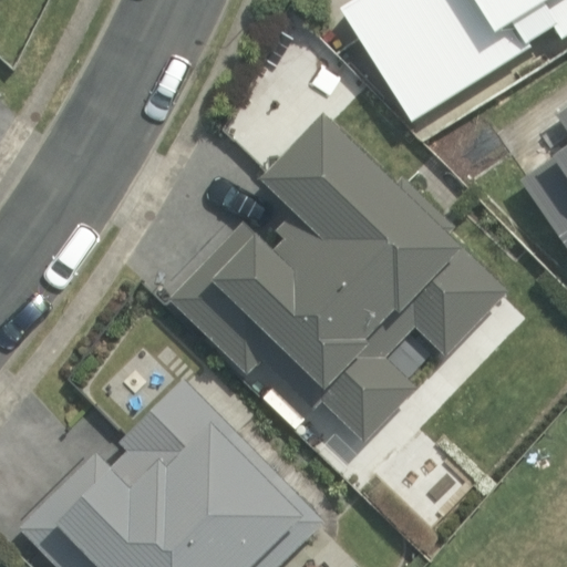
[(566,0),(354,0),(343,8),(412,120),(555,30),(562,40),(566,35),(566,0)]
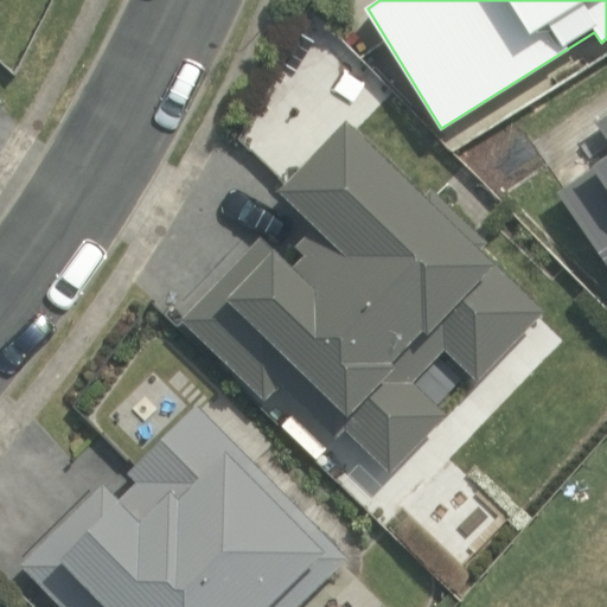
[(606,155),(556,187),(606,262),(606,109),(594,119),(606,138),(606,155)]
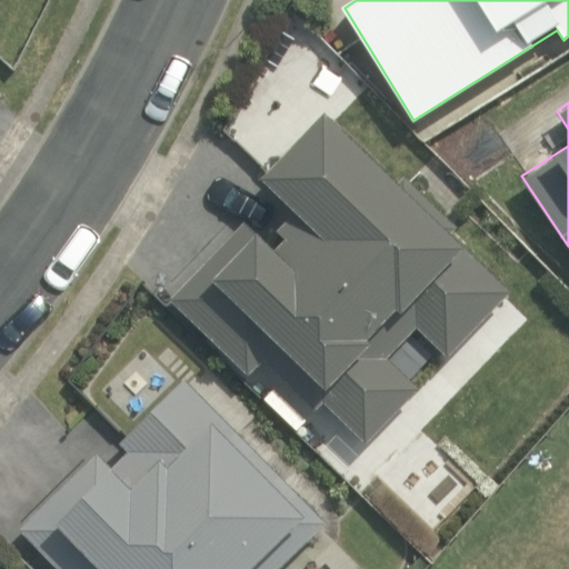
[(322,398),(366,443),(419,387),(388,356),(415,329),(445,356),(506,293),(447,232),(453,228),(332,111),(268,173),(298,205),(278,226),(289,236),(277,250),(245,220),(168,296),(249,378),(265,359),(311,409),(322,398)]
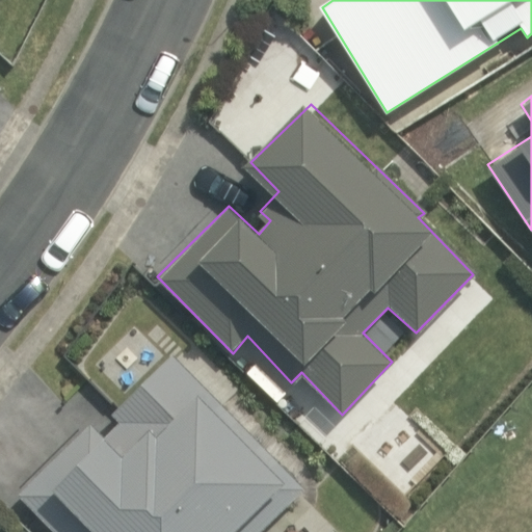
[(258,531),(303,486),(170,352),(111,414),(120,422),(102,439),(89,424),(19,495),(56,531),(258,531)]
